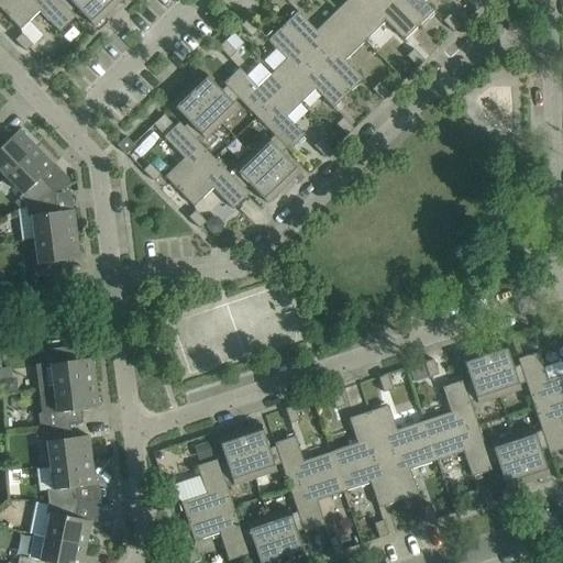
[(0,0),(0,8),(6,14),(20,0),(0,0)]
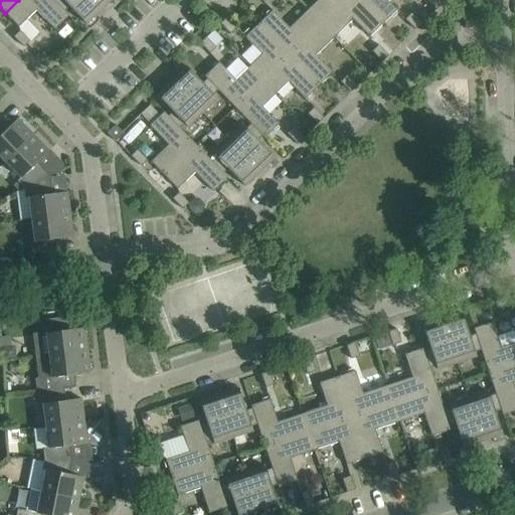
[(64,11),(60,7),(53,0),(18,0),(5,13),(18,27),(35,10),(54,29),(68,15),(64,11)]
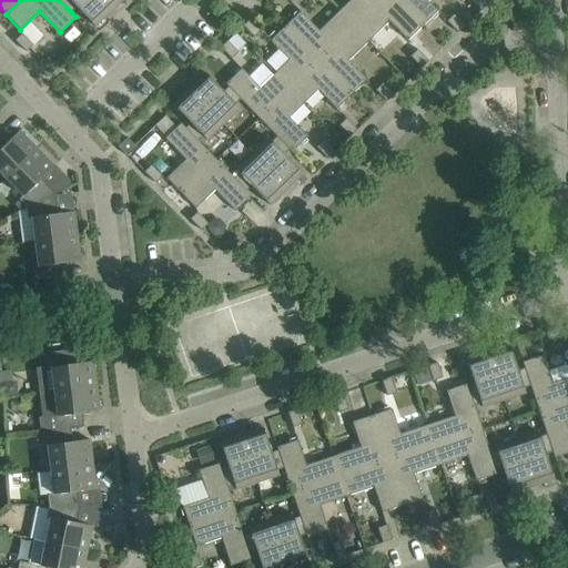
[(59,0),(67,8),(71,12),(77,8),(94,27),(111,11),(121,0),(59,0)]
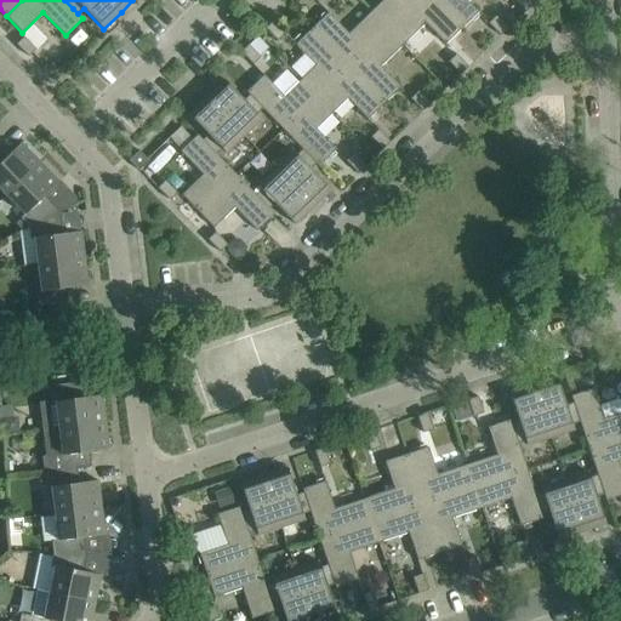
[(382,0),(371,12),(387,28),(415,0),(382,0)]
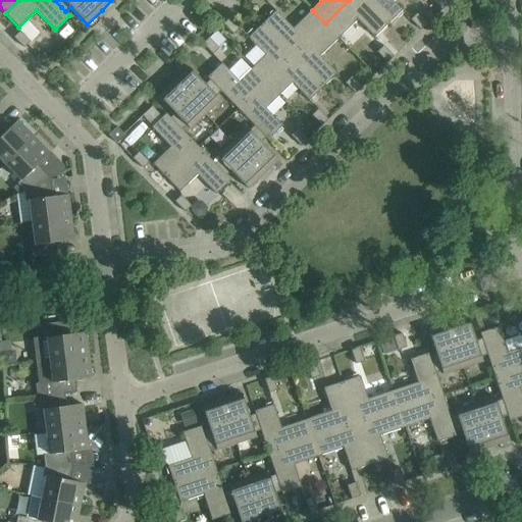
[(388,23),(383,18),(365,0),(349,0),(325,23),(338,38),(357,19),(374,37),(388,23)]
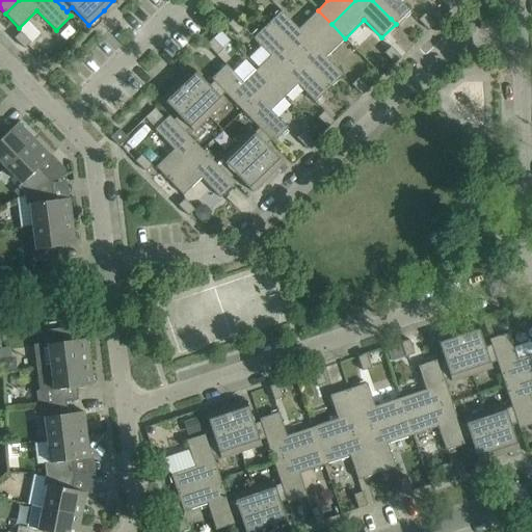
[(372,0),(391,19),(396,24),(409,10),(399,0),(372,0)]
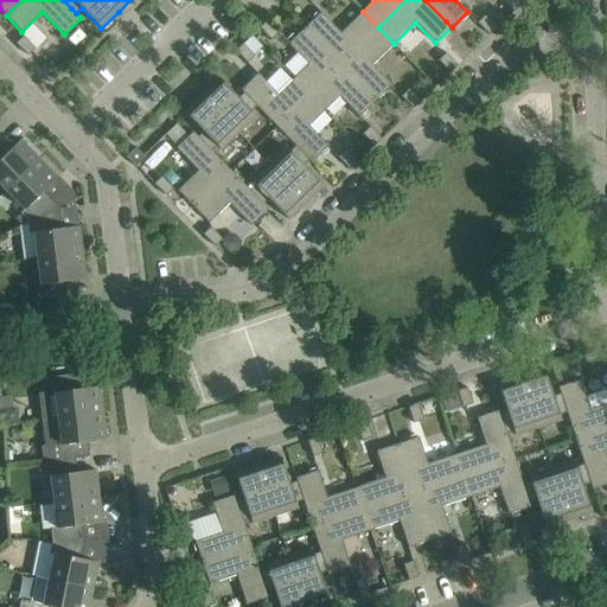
[(502,0),(513,12),(521,5),(516,0),(502,0)]
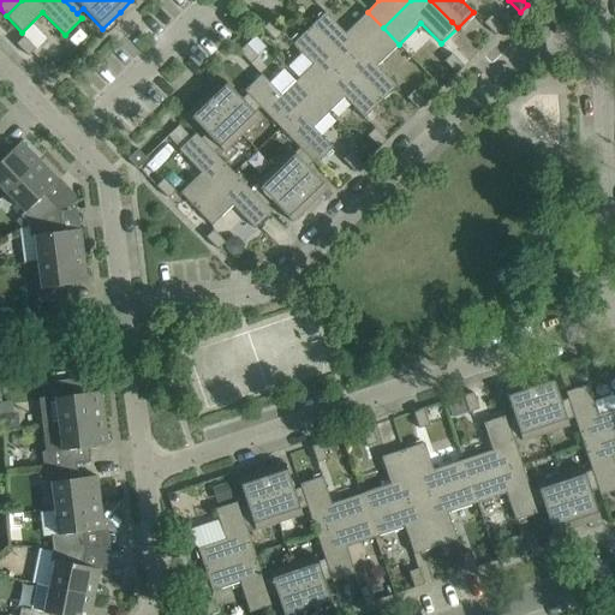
[(324,12),(309,28),(345,65),(383,28),(368,12),(345,34),(324,12)]
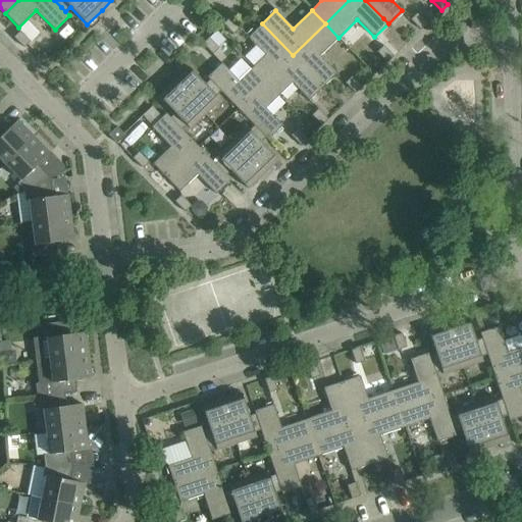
[(420,30),(427,23),(417,13),(410,19),(420,30)]
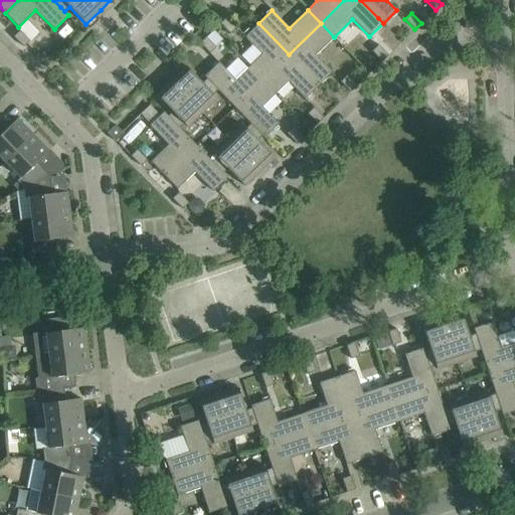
[(220,23),(230,34),(236,27),(226,17),(220,23)]
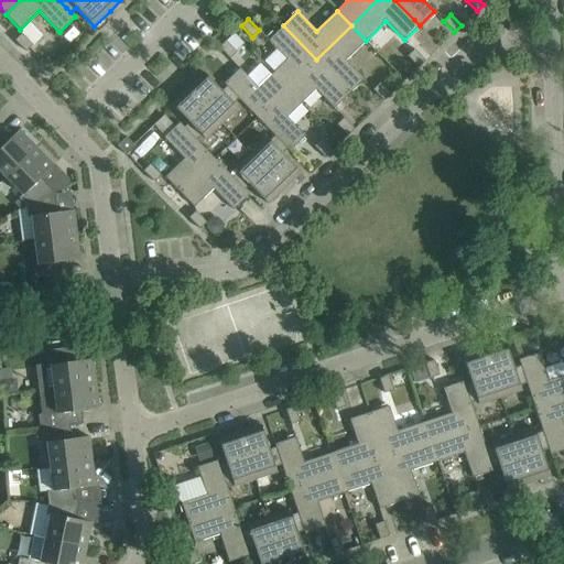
[(283,25),(268,41),(286,60),(272,74),(286,88),(316,60),(283,25)]
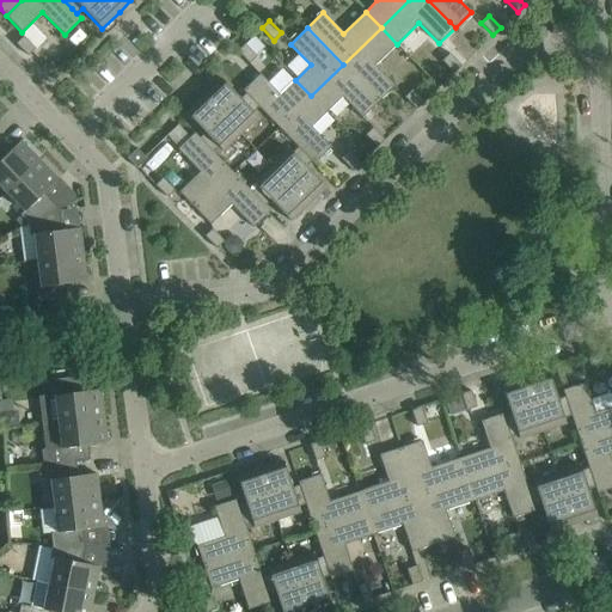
[(395,86),(374,66),(397,44),(381,28),(343,65),(372,96),(379,102),(395,86)]
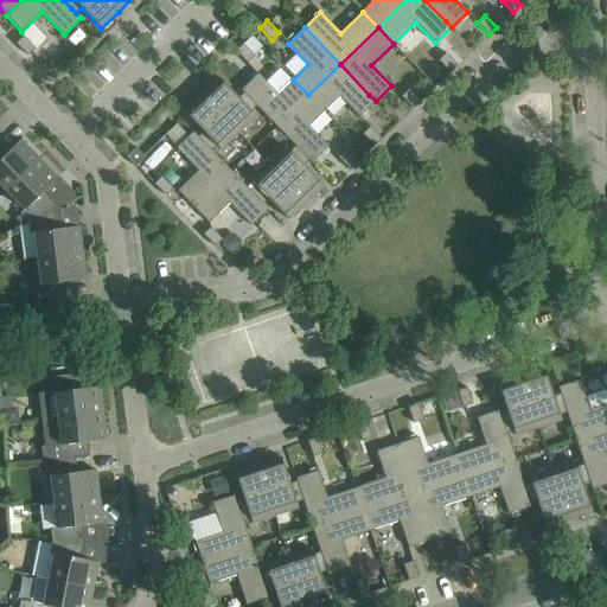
[(27,56),(34,49),(24,36),(16,43),(27,56)]
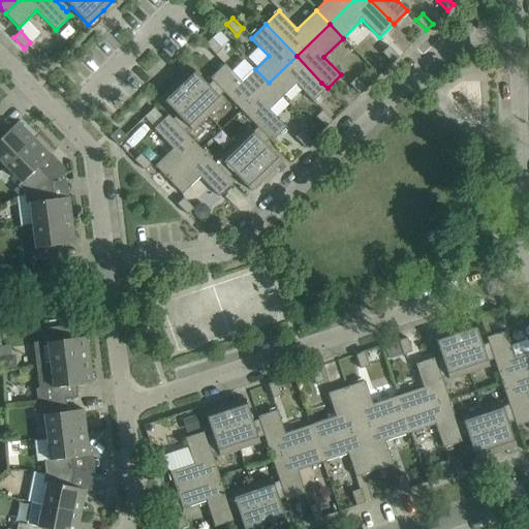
[(205,44),(215,55),(222,49),(212,38),(205,44)]
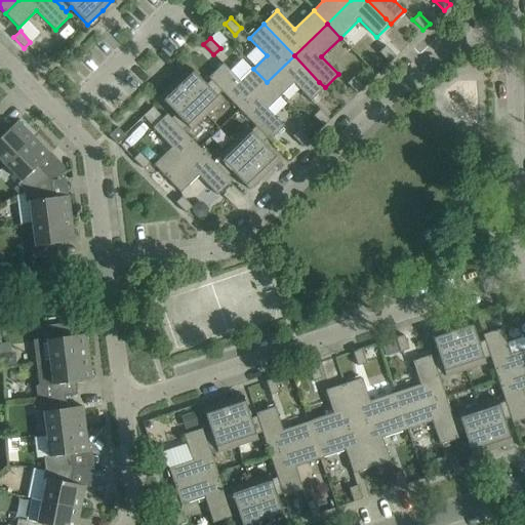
[(389,63),(396,56),(386,46),(379,52),(389,63)]
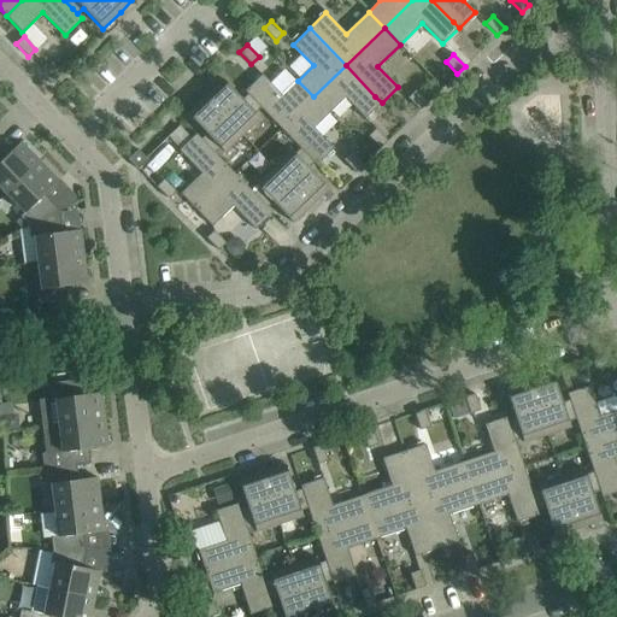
[(382,103),(375,97),(346,65),(313,97),(329,113),(345,98),(365,118),(382,103)]
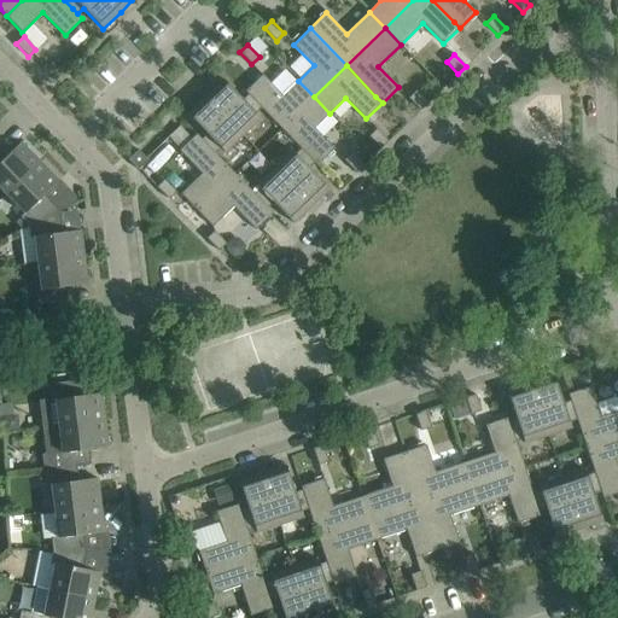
[(262,75),(245,92),(248,94),(261,105),(283,127),(314,97),(298,81),(283,95),(262,75)]
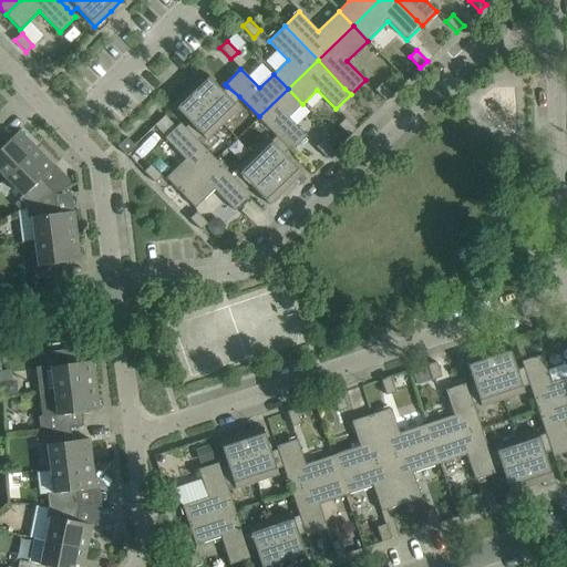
[(172,104),(178,111),(189,123),(185,129),(196,140),(200,134),(206,140),(223,124),(237,109),(233,103),(239,96),(227,86),(223,92),(204,72),(188,88),(172,104)]
